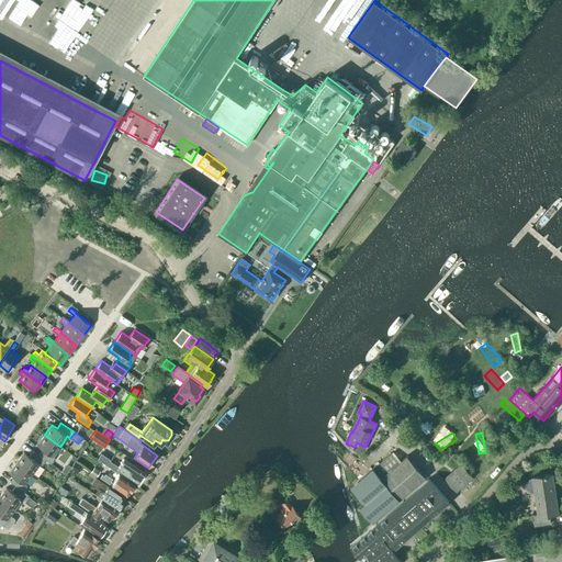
[(53,457),(60,447),(44,435),(36,446),(42,449),(38,454),(45,460),(51,463),(55,458),(53,457)]
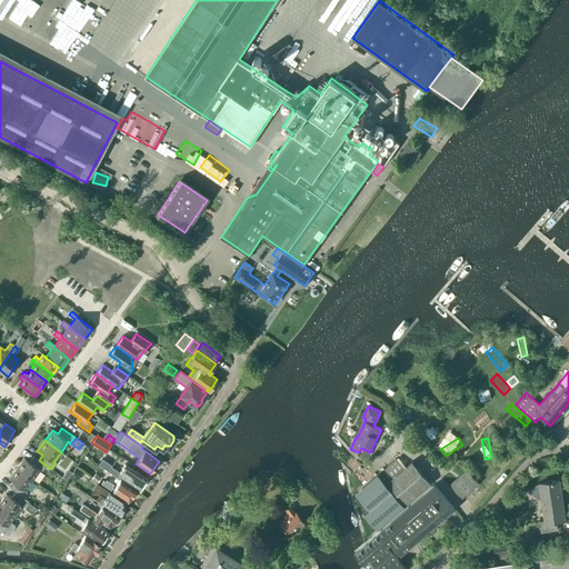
[(41,471),(46,466),(39,460),(33,456),(29,461),(23,458),(17,468),(32,480),(40,470),(41,471)]
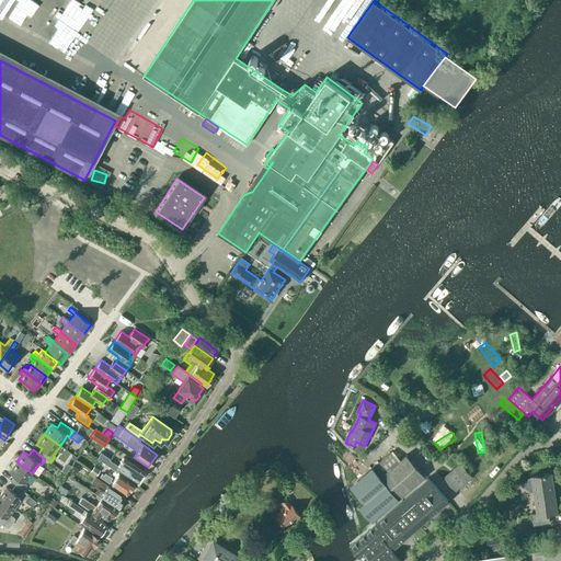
[(101,453),(98,458),(115,470),(116,469),(137,482),(145,471),(123,457),(117,466),(110,460),(110,459),(101,453)]
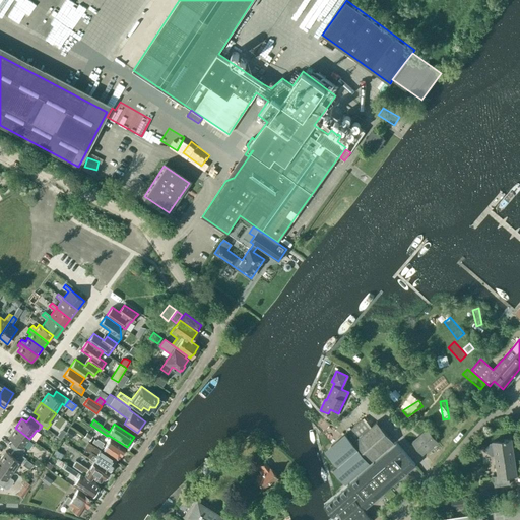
[(332,468),(344,482),(370,462),(393,442),(376,421),(369,428),(363,420),(326,451),(337,464),(332,468)]
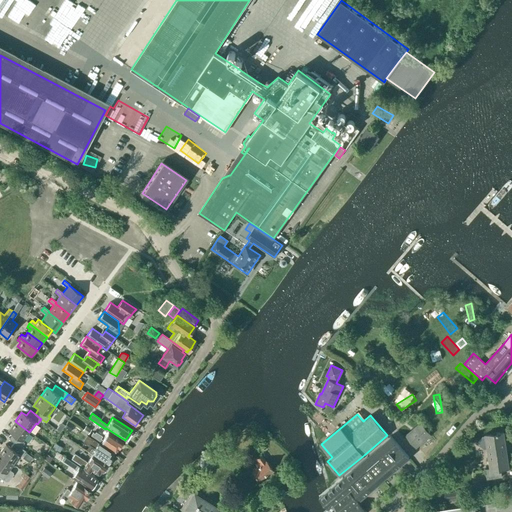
[(22,441),(29,432),(15,421),(8,431),(12,434),(9,439),(14,443),(20,447),(24,442),(22,441)]
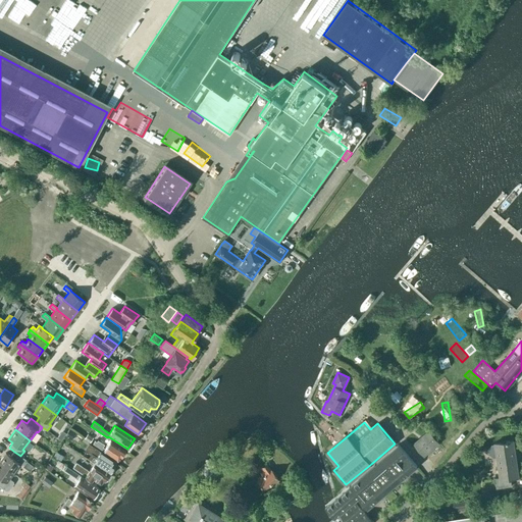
[(69,429),(65,435),(72,439),(76,433),(69,429)]
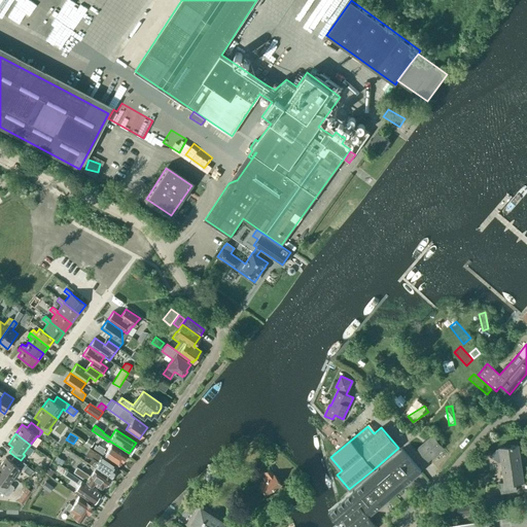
[(418,448),(428,460),(444,447),(433,435),(418,448)]
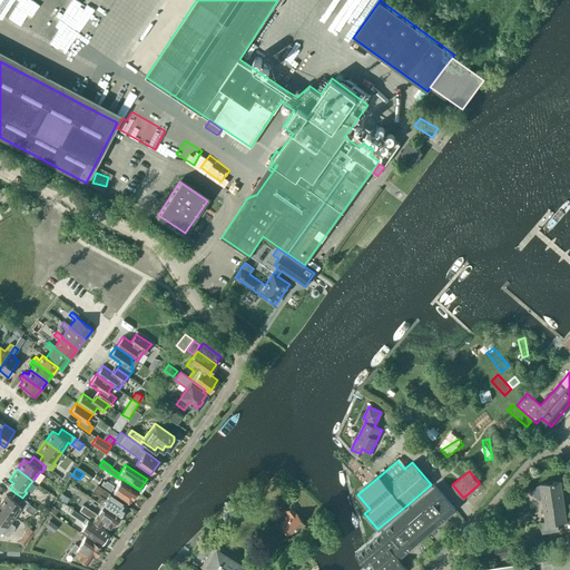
[(95,474),(91,479),(98,483),(101,478),(95,474)]
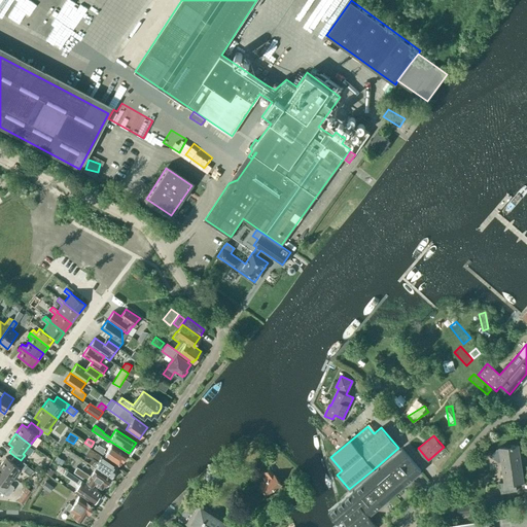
[(120,461),(124,461),(127,457),(127,456),(126,454),(111,444),(105,453),(103,451),(105,449),(98,445),(97,446),(96,445),(94,448),(118,464),(120,461)]
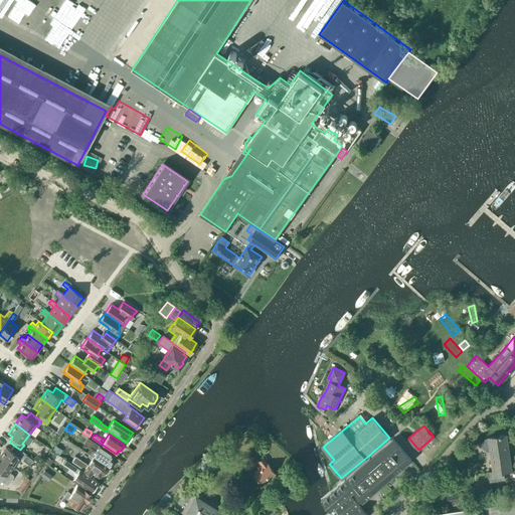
[(485,439),(480,446),(487,452),(490,451),(493,471),(488,472),(490,482),(505,480),(503,472),(511,470),(506,435),(499,436),(488,437),(488,438),(485,439)]
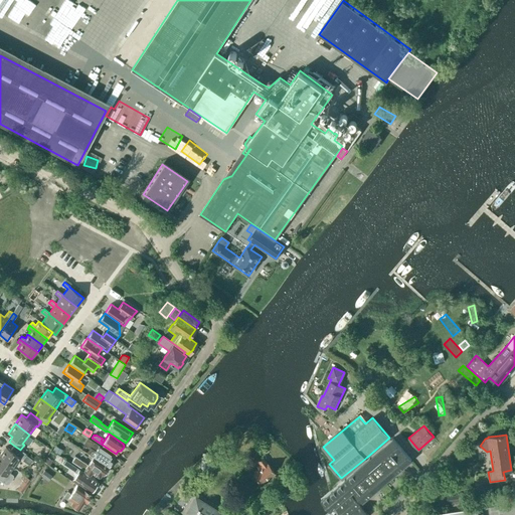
[(88,438),(83,444),(90,448),(87,452),(92,456),(108,467),(115,456),(99,445),(94,442),(91,440),(88,438)]
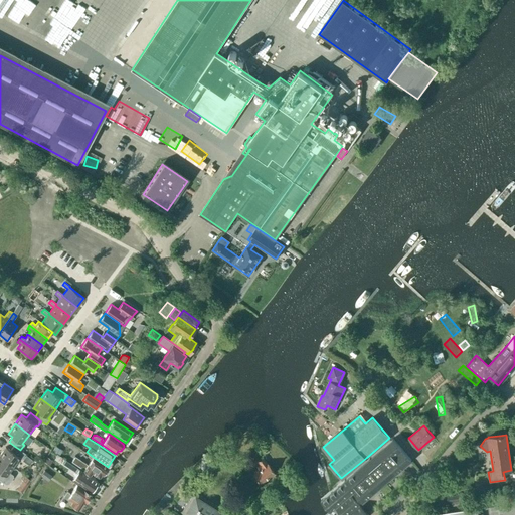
[(362,502),(411,460),(393,439),(321,500),(330,511),(335,507),(340,513),(342,511),(345,514),(347,514),(349,514),(367,514),(350,494),(353,492),(362,502)]
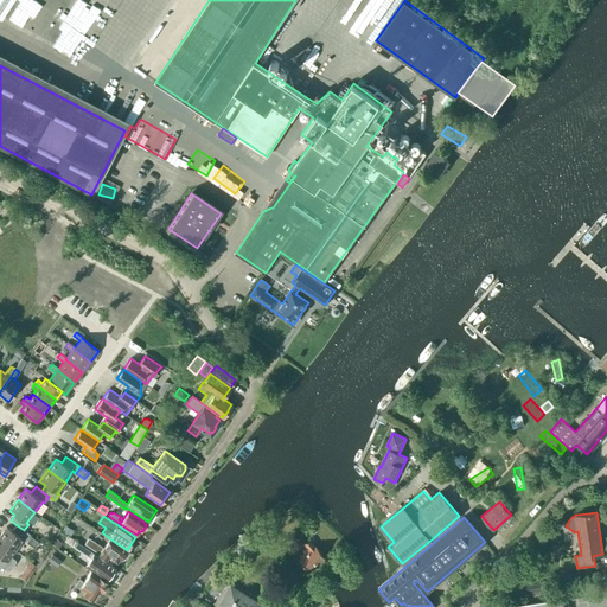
[(25,541),(30,535),(24,530),(17,525),(12,531),(6,526),(0,535),(0,538),(16,550),(24,540),(25,541)]
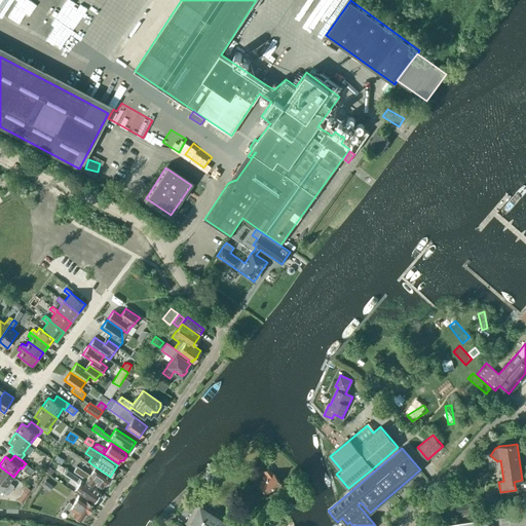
[(26,465),(23,471),(30,476),(33,471),(26,465)]
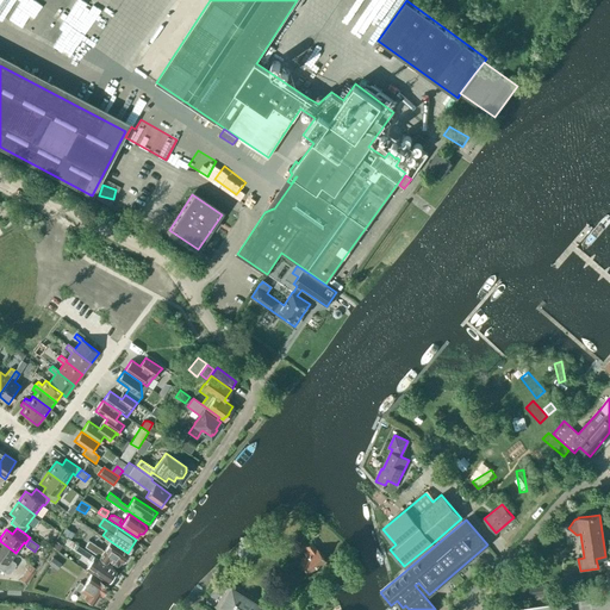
[(88,540),(85,546),(94,553),(107,561),(109,559),(118,566),(122,561),(124,561),(125,561),(128,556),(128,553),(110,541),(104,551),(99,547),(93,543),(88,540)]
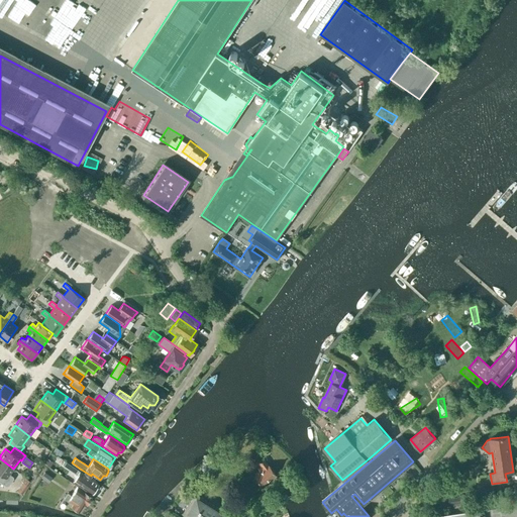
[(9,475),(13,469),(0,458),(0,482),(1,482),(6,486),(8,485),(13,479),(12,477),(9,475)]
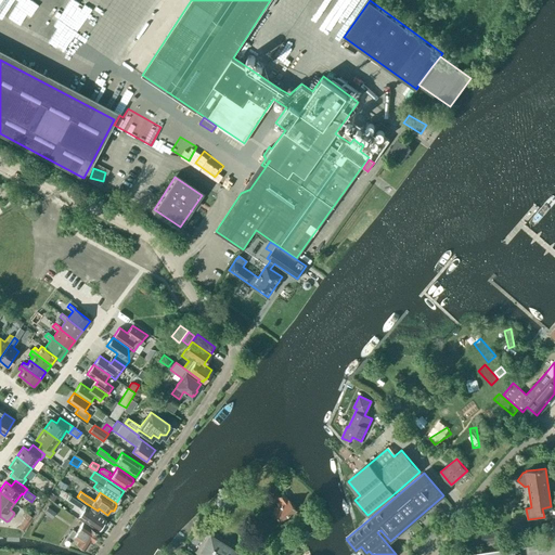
[(50,492),(47,498),(53,501),(56,497),(50,492)]
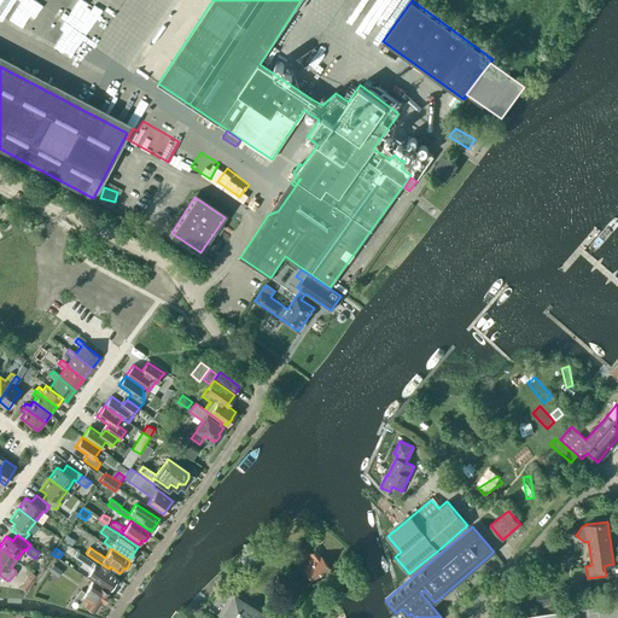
[(315,549),(309,553),(312,557),(307,559),(310,563),(303,567),(312,581),(330,567),(320,555),(315,549)]
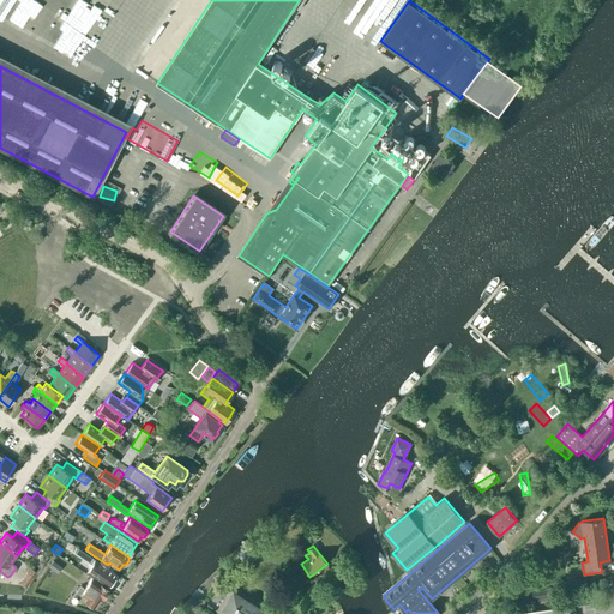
[(116,575),(95,559),(78,548),(77,551),(79,553),(77,554),(91,564),(86,571),(108,585),(109,585),(112,584),(115,581),(114,581),(114,578),(116,575)]
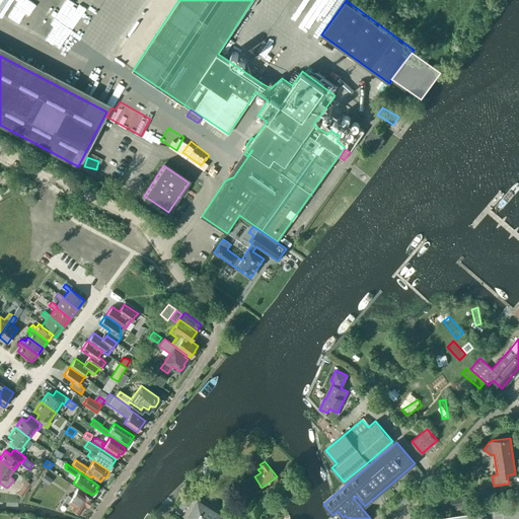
[(204,466),(202,470),(203,472),(206,474),(208,474),(210,470),(210,468),(207,466),(204,466)]
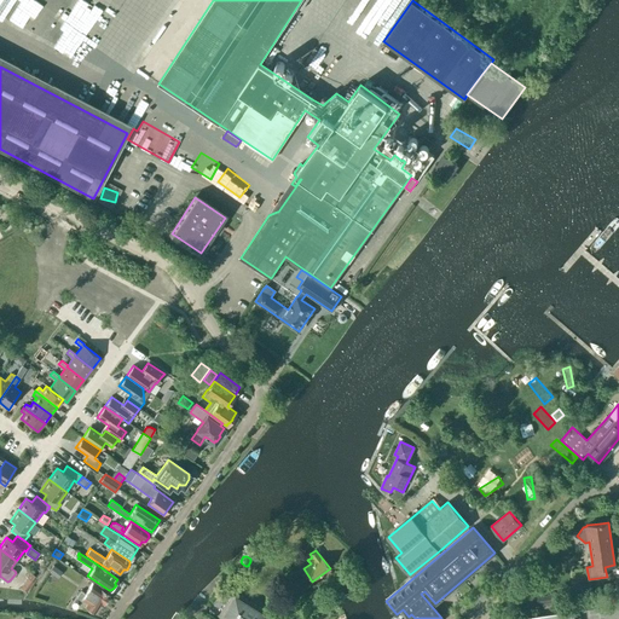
[(48,572),(58,578),(63,573),(53,566),(48,572)]
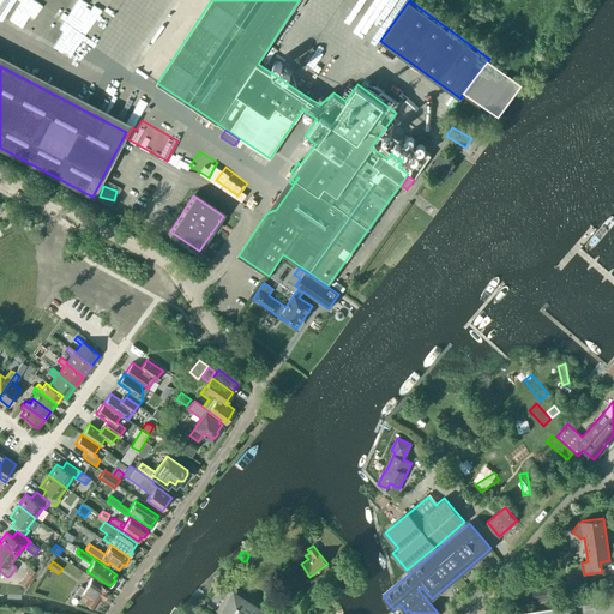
[(24,571),(32,577),(36,572),(28,566),(24,571)]
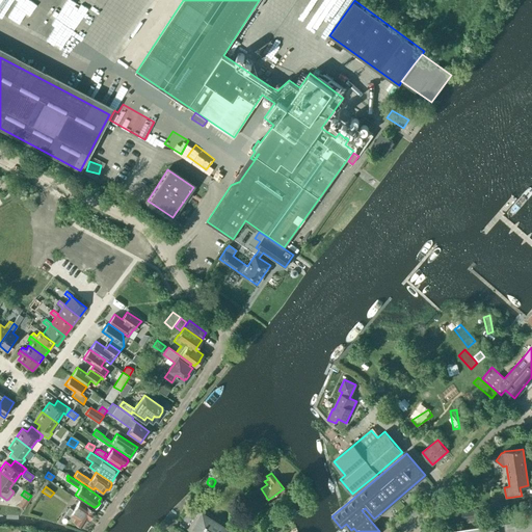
[(87,517),(89,519),(95,511),(80,501),(73,510),(70,508),(65,513),(74,520),(73,521),(81,526),(87,517)]
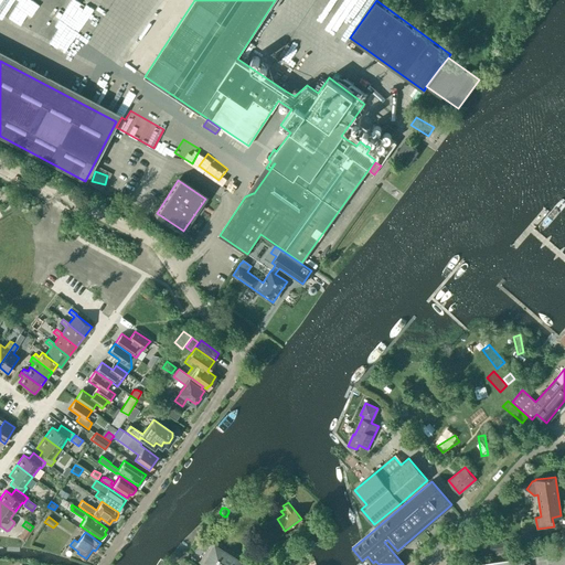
[(540,532),(525,534),(526,541),(526,543),(541,541),(540,532)]
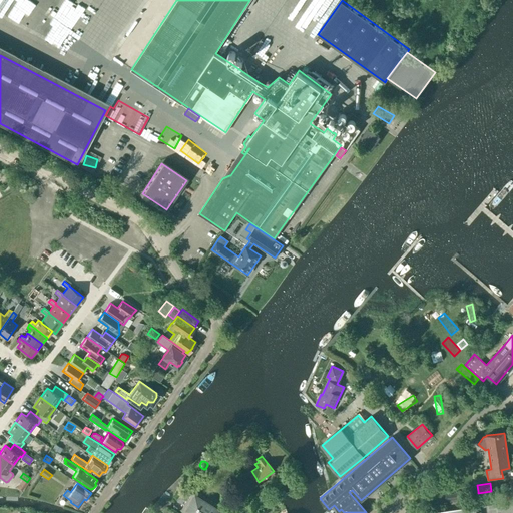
[(219,512),(222,508),(193,490),(180,510),(184,512),(219,512)]
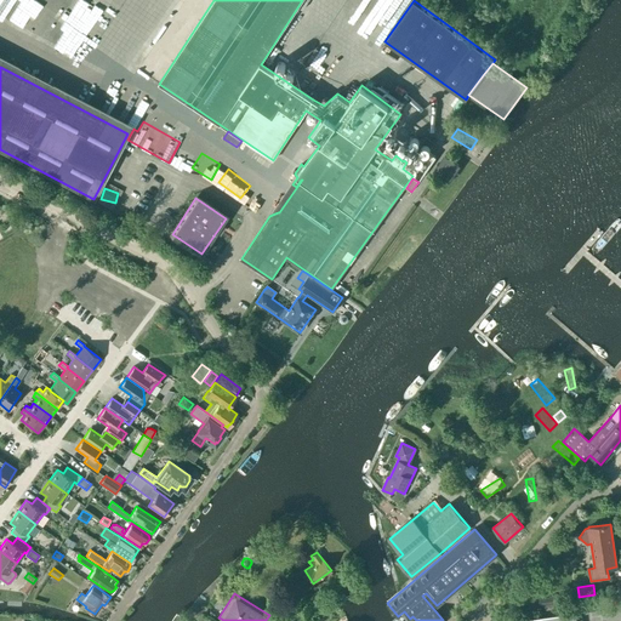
[(553,597),(539,599),(540,607),(554,604),(553,597)]
